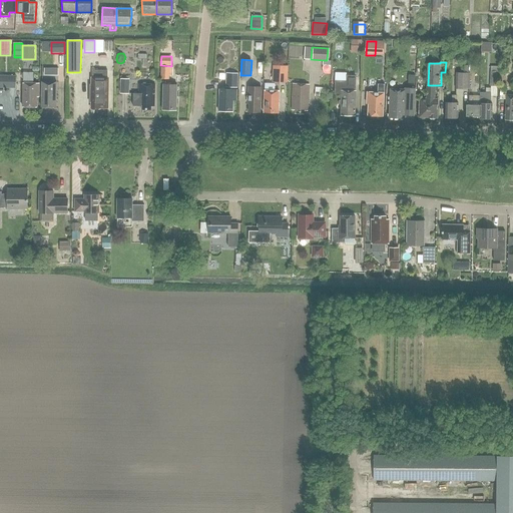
[(323,67),(323,68),(323,70),(324,72),(325,74),(331,74),(331,65),(324,64),(323,65),(323,67)]
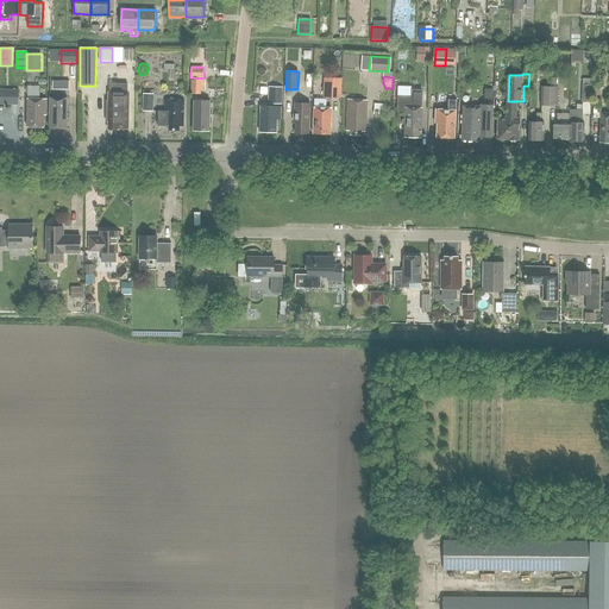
[(341,98),(341,79),(338,79),(327,79),(324,77),(322,98),(341,98)]
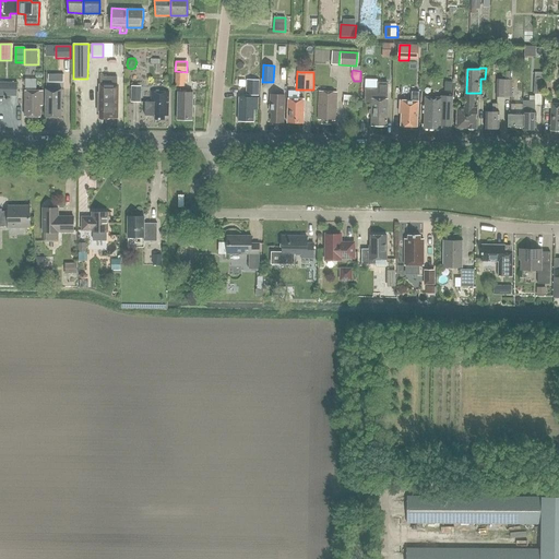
[(511,80),(511,72),(506,72),(506,80),(498,79),(497,97),(511,97),(512,80),(511,80)]
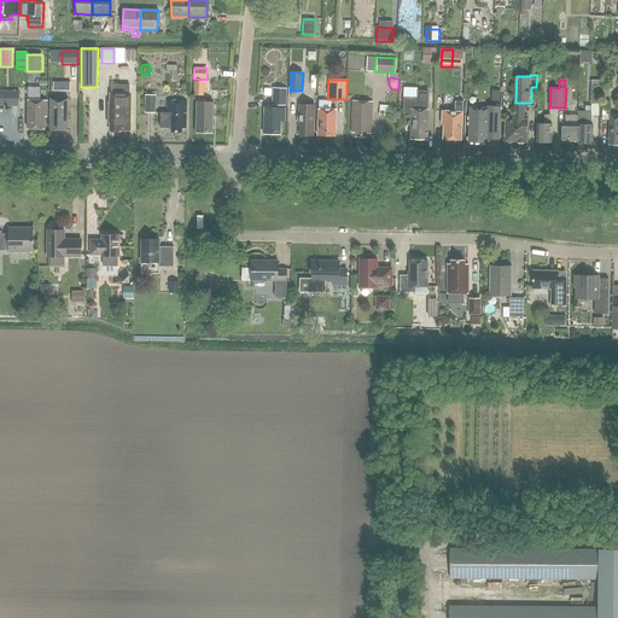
[(209,82),(204,82),(194,82),(194,95),(204,95),(204,91),(208,91),(209,82)]
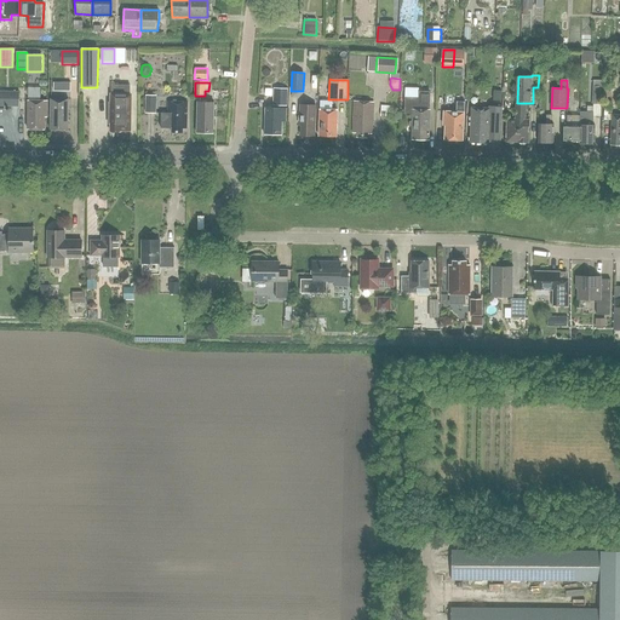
[(287,105),(287,89),(273,89),(273,105),(287,105)]
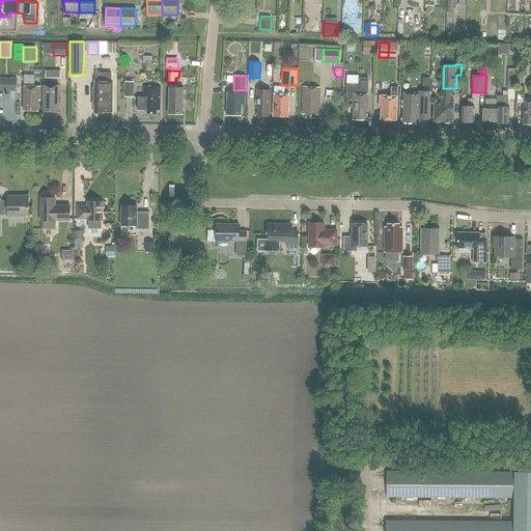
[(0,91),(17,91),(17,79),(0,78),(0,91)]
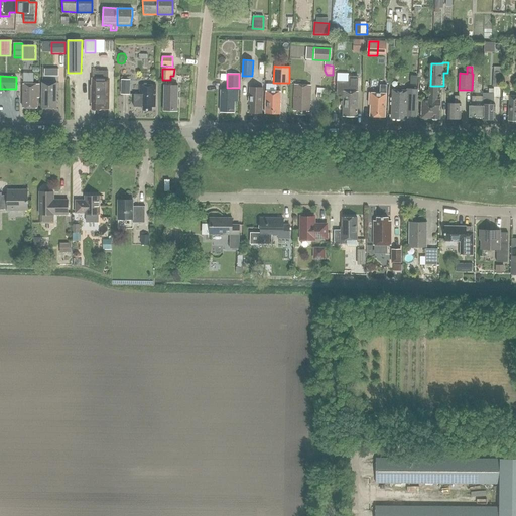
[(358,92),(358,77),(348,77),(348,82),(337,82),(337,95),(344,95),(343,101),(342,101),(341,102),(341,105),(342,105),(342,106),(343,106),(343,116),(357,117),(357,105),(358,92)]
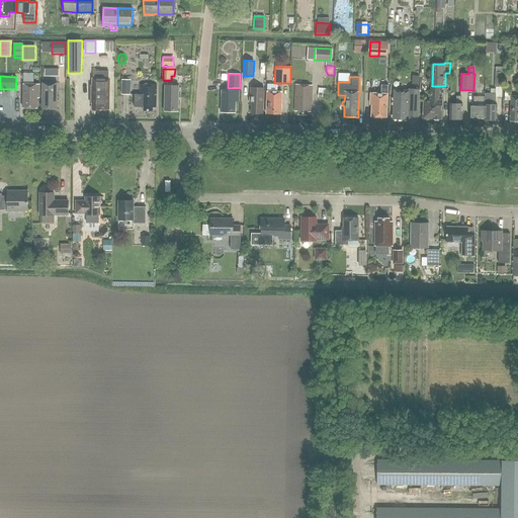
[(92,85),(89,84),(89,98),(92,98),(92,109),(100,109),(108,109),(109,79),(92,79),(92,85)]
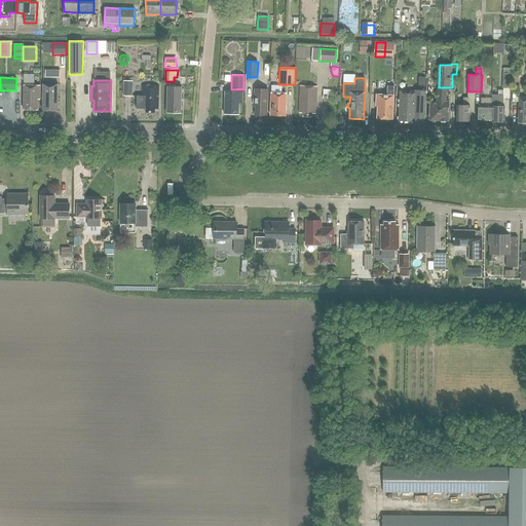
[(132,96),(132,81),(123,81),(122,96),(132,96)]
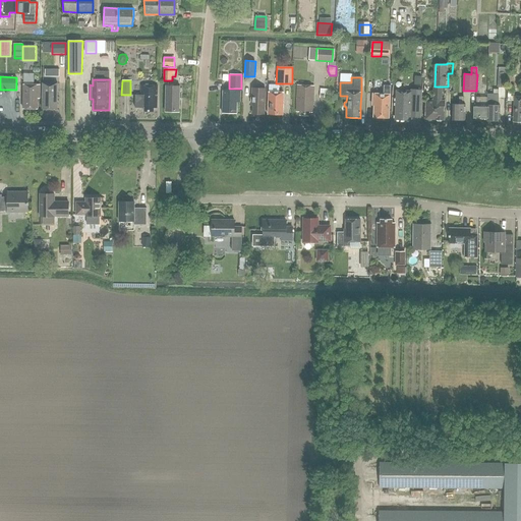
[(166,82),(165,112),(179,112),(180,85),(169,85),(169,82),(166,82)]
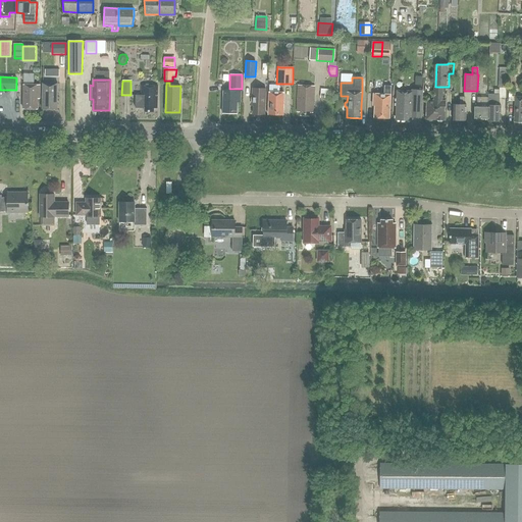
[(43,109),(50,110),(57,110),(58,84),(44,84),(43,109)]
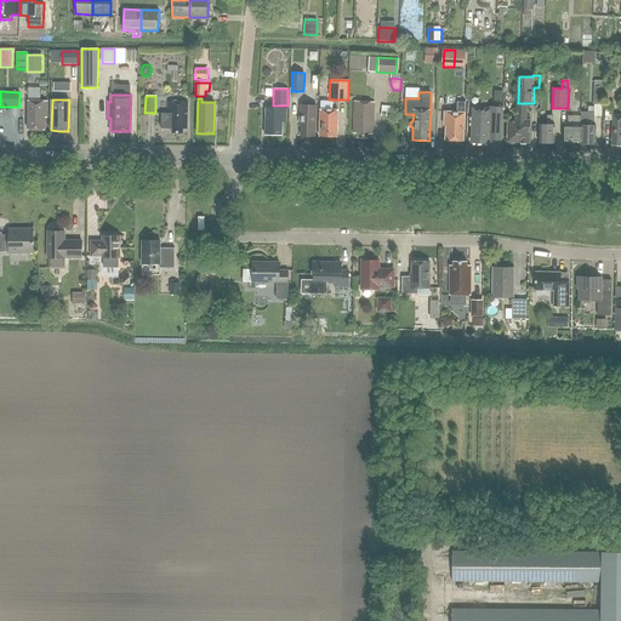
[(28,101),(28,130),(45,130),(45,118),(47,118),(47,101),(28,101)]
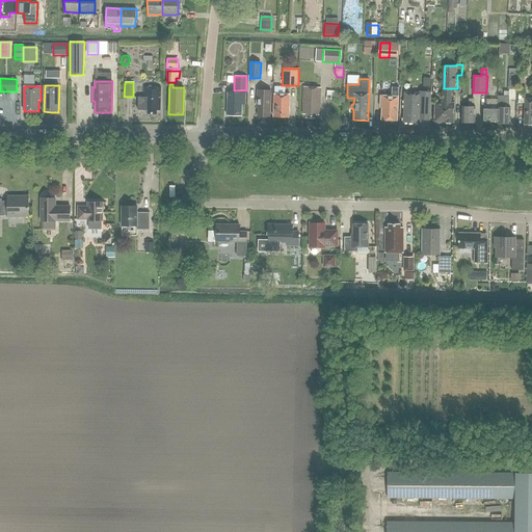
[(304,86),(302,113),(307,114),(307,117),(316,117),(316,114),(319,114),(321,87),(304,86)]
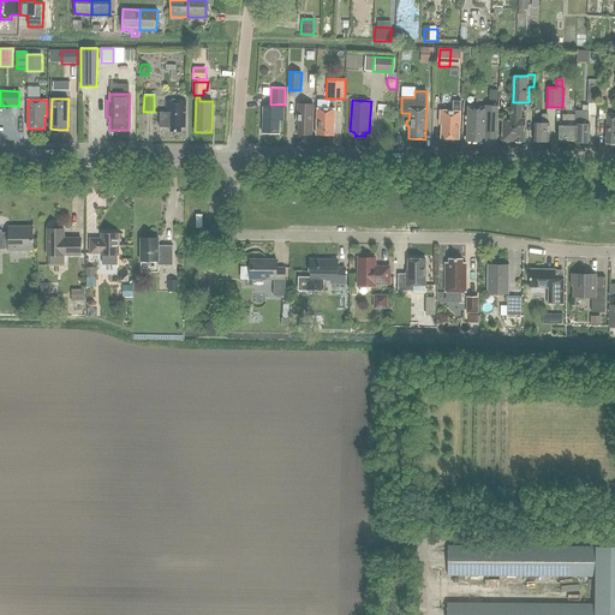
[(160,113),(160,127),(171,127),(171,131),(181,131),(181,127),(185,127),(186,101),(167,101),(167,113),(160,113)]
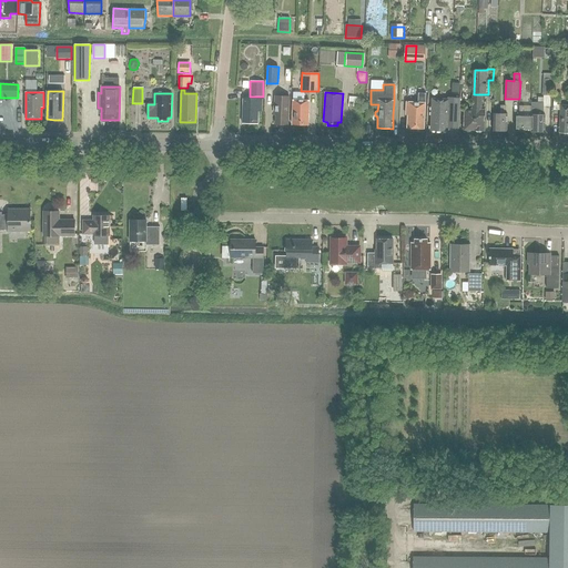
[(424,129),(425,103),(426,94),(418,93),(418,103),(407,102),(406,115),(408,115),(408,128),(411,128),(412,130),(415,130),(416,129),(424,129)]
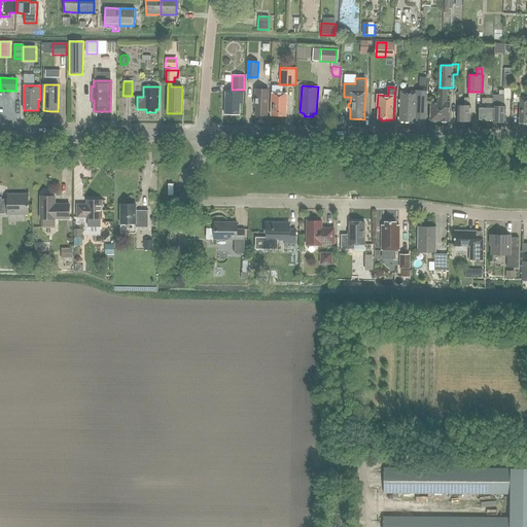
[(431,101),(430,121),(442,121),(444,124),(446,124),(448,123),(449,123),(450,105),(447,105),(448,89),(440,88),(438,101),(431,101)]
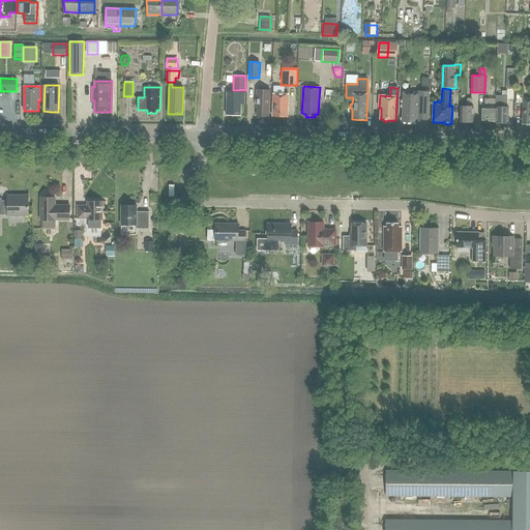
[(255,98),(255,104),(256,104),(258,104),(257,116),(269,116),(270,90),(257,89),(256,98),(255,98)]
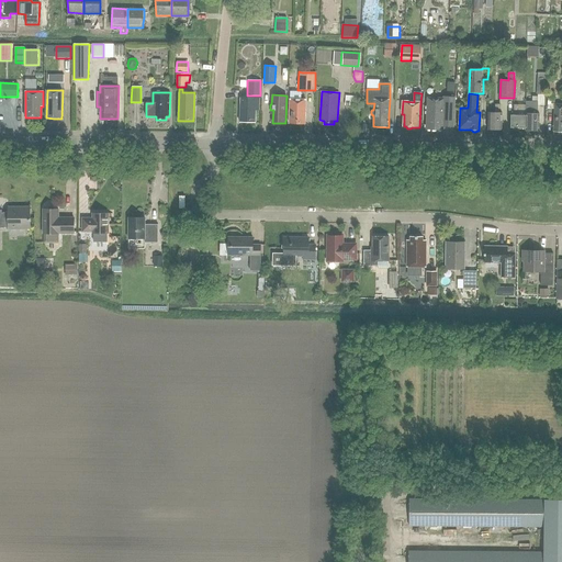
[(346,96),(345,105),(350,105),(350,101),(355,101),(355,97),(346,96)]
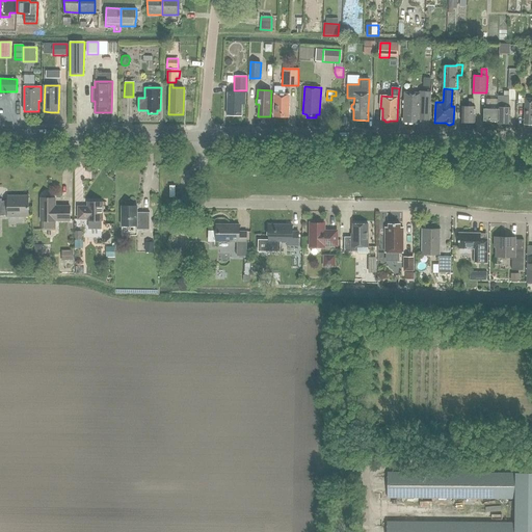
[(228,91),(228,115),(241,115),(242,104),(245,104),(245,92),(228,91)]
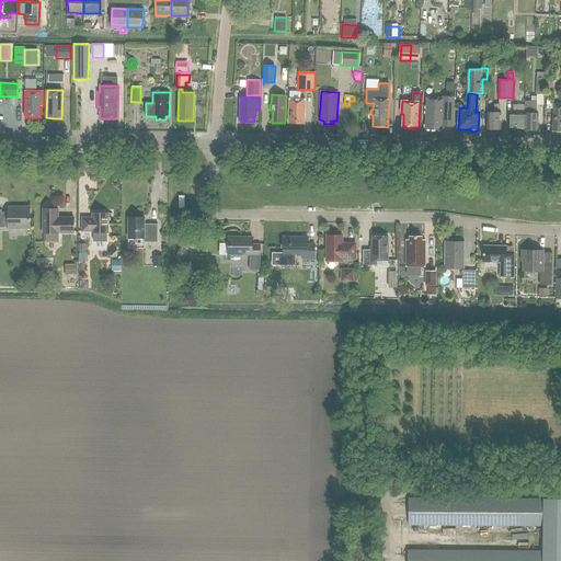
[(427,98),(426,129),(443,130),(443,126),(453,126),(455,96),(444,96),(443,98),(427,98)]
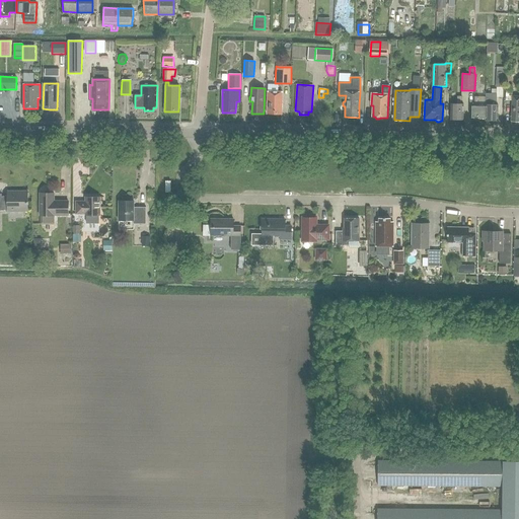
[(487,104),(486,120),(486,121),(498,122),(499,104),(496,104),(497,89),(492,89),(492,94),(486,93),(486,104),(487,104)]
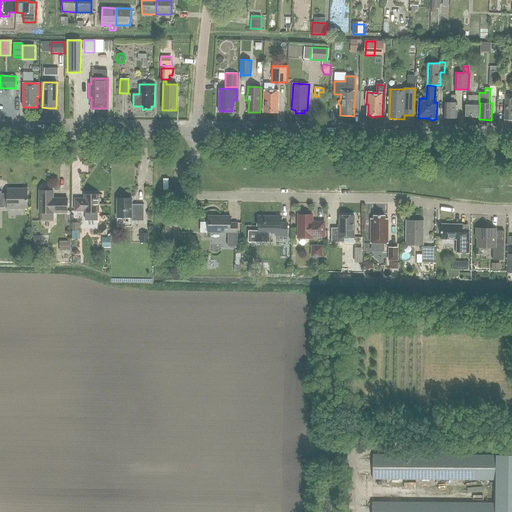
[(511,95),(506,96),(506,90),(500,90),(500,100),(505,100),(504,120),(511,120),(511,95)]
